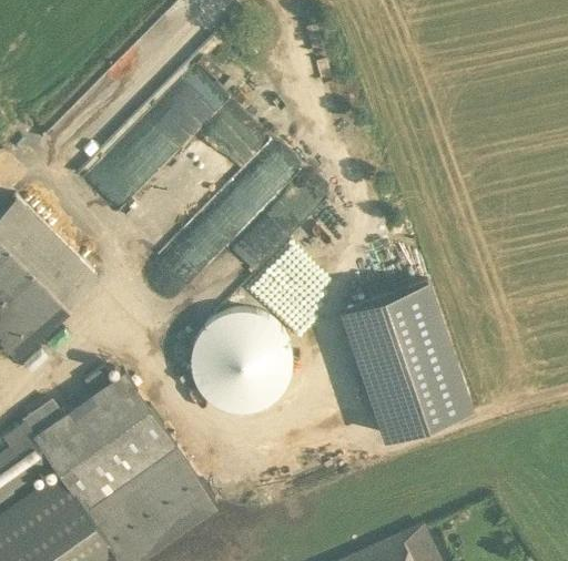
[(84,93),(120,129),(211,36),(175,1),(84,93)]
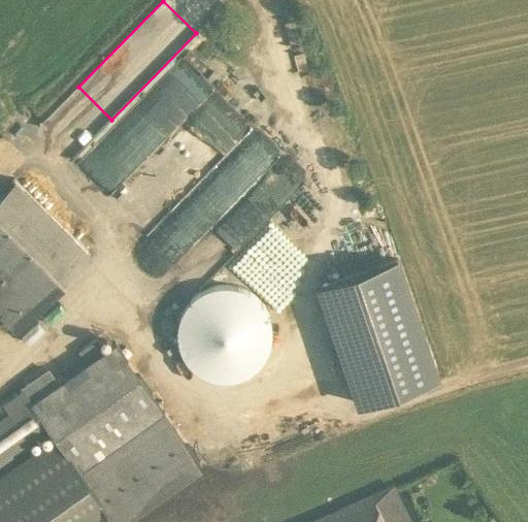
[(166,85),(80,174),(168,259),(254,170),(166,85)]
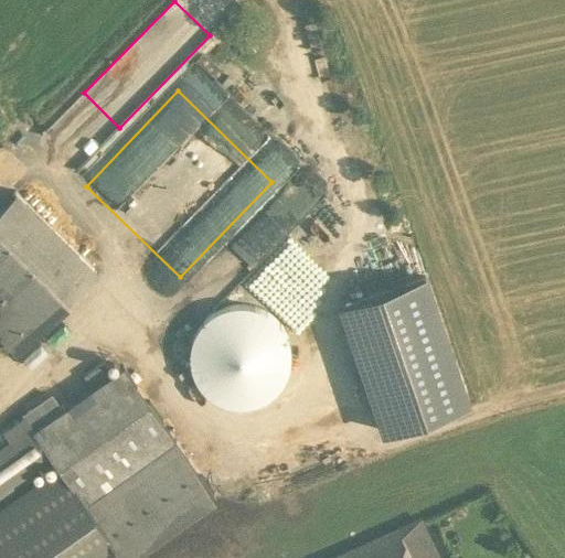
[(99,277),(17,197),(0,214),(0,326),(9,335),(4,340),(22,356),(99,277)]
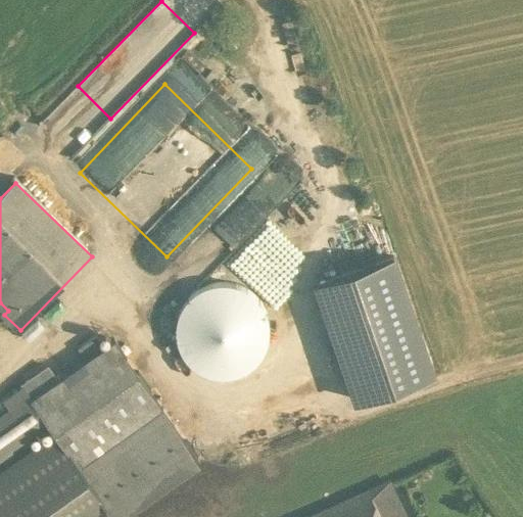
[(392,263),(318,288),(357,404),(433,379),(392,263)]
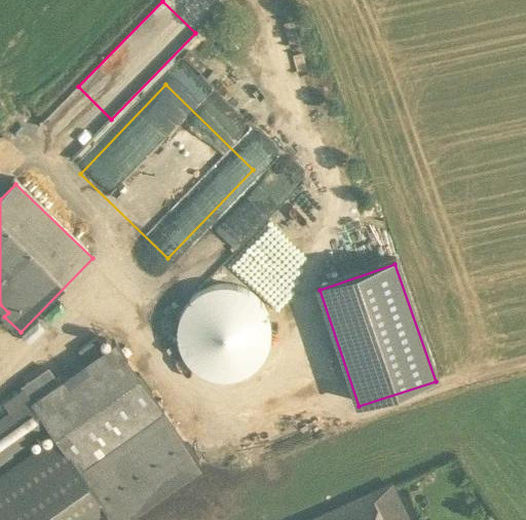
[(210,281),(201,284),(194,288),(189,294),(185,301),(183,309),(182,318),(184,326),(188,333),(194,339),(201,343),(209,346),(217,346),(225,345),(233,342),(239,336),(245,330),(248,322),(249,313),(248,305),(245,298),(239,291),(233,286),(226,282),(218,281),(210,281)]
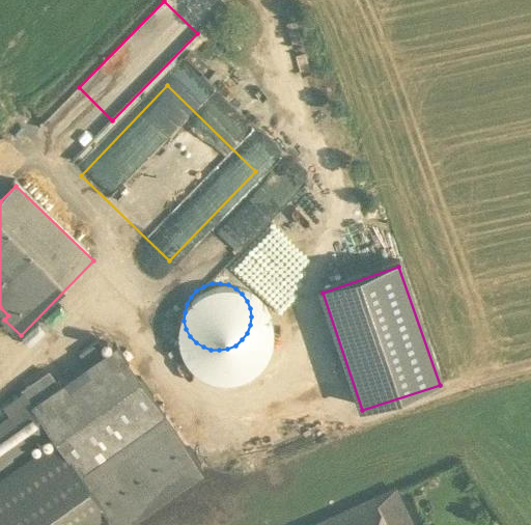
[(59,390),(32,409),(59,446),(105,512),(114,524),(128,524),(202,471),(117,349),(59,390)]
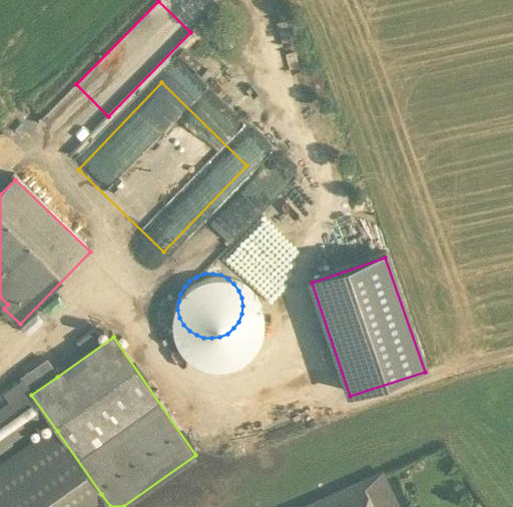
[(22,382),(24,385),(31,395),(57,377),(47,364),(22,382)]
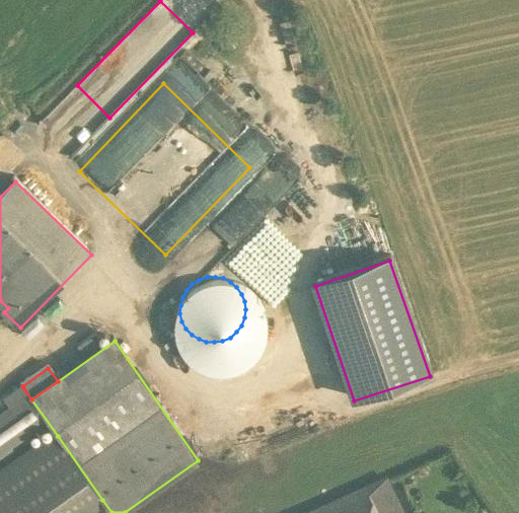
[(47,445),(58,436),(31,399),(24,389),(12,397),(47,445)]
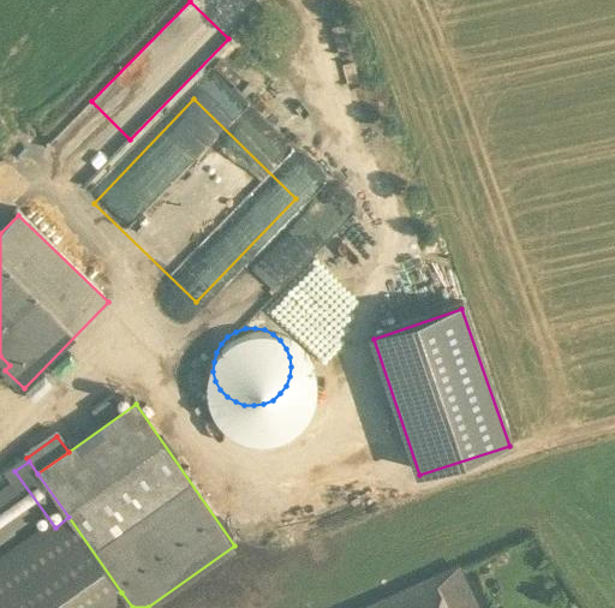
[(100,607),(121,592),(69,517),(55,528),(0,565),(0,607),(100,607)]
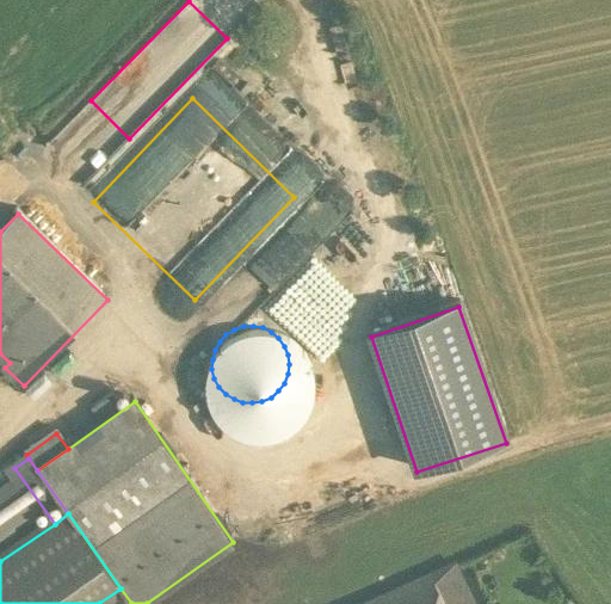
[(470,603),(456,569),(381,603),(470,603)]
